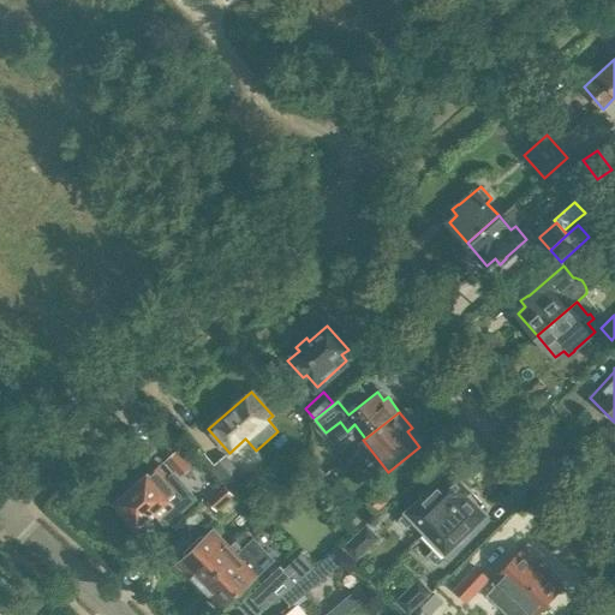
[(190,467),(175,451),(157,467),(157,466),(117,502),(125,512),(124,518),(130,525),(136,524),(138,526),(149,517),(150,519),(155,514),(161,520),(175,508),(157,488),(168,478),(177,471),(181,476),(190,467)]
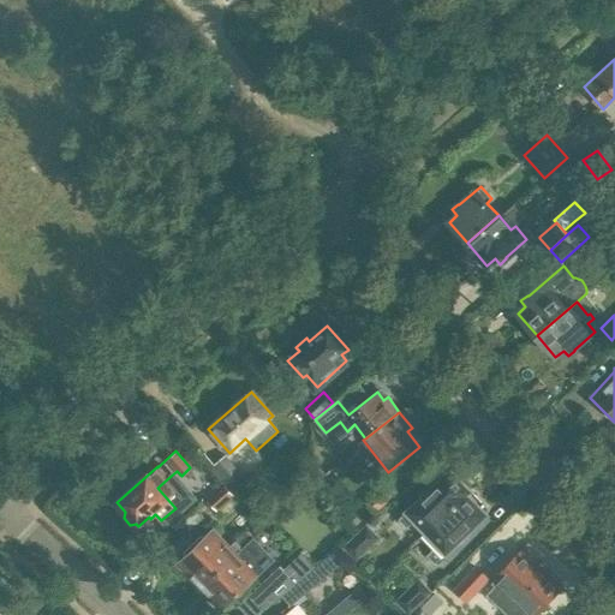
[(234,489),(245,481),(225,457),(208,470),(225,487),(228,483),(234,489)]
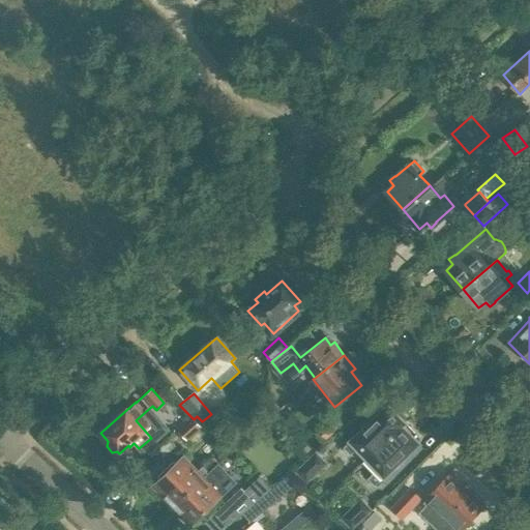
[(391,408),(388,405),(344,448),(351,455),(357,449),(366,460),(405,422),(403,420),(406,417),(394,405),(391,408)]
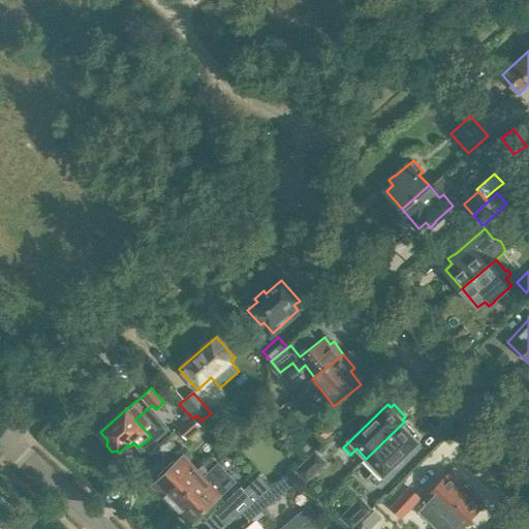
[(327,439),(343,424),(335,413),(317,429),(327,439)]
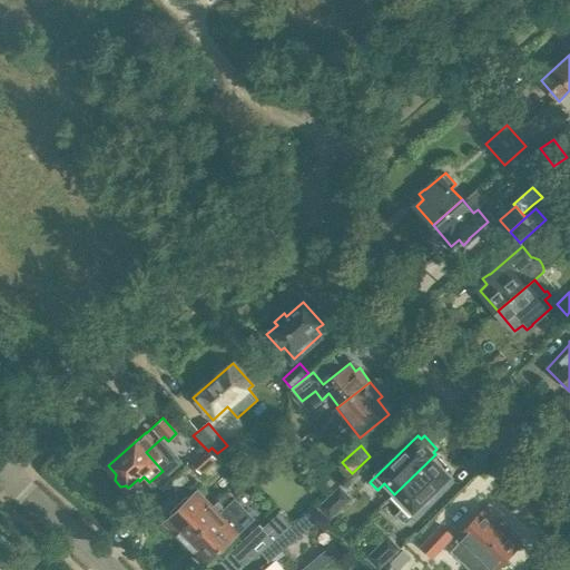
[(202,473),(218,459),(210,450),(194,464),(202,473)]
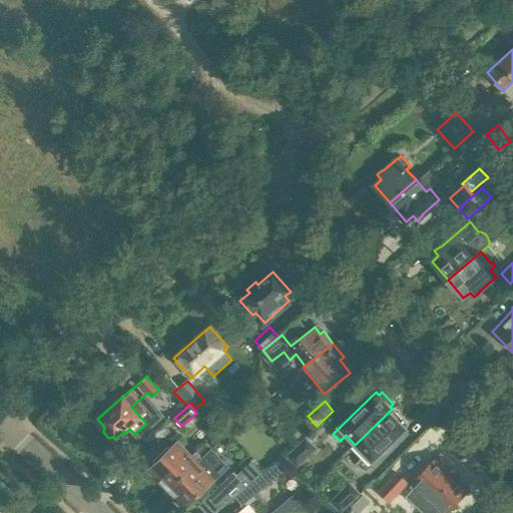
[(363,471),(406,430),(400,423),(403,420),(392,409),(355,445),(352,448),(362,458),(356,464),(363,471)]
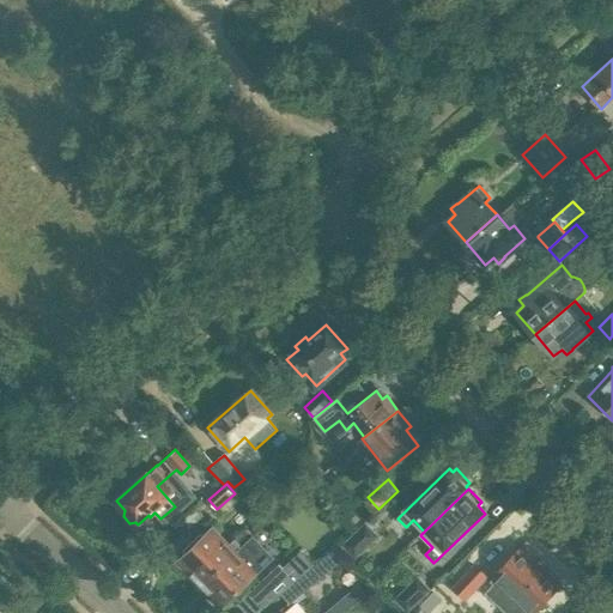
[(353,511),(347,517),(357,528),(363,522),(353,511)]
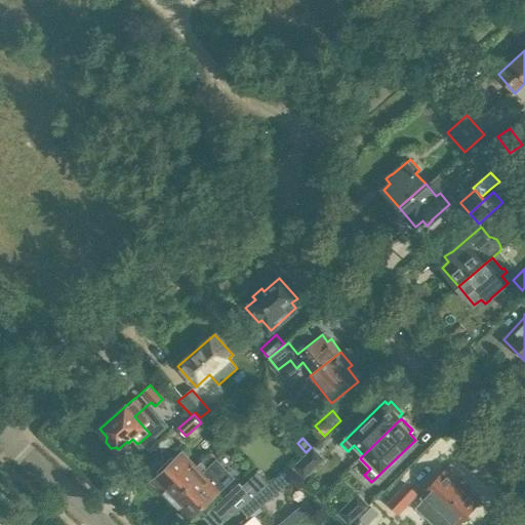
[(305,478),(324,459),(314,449),(294,468),(305,478)]
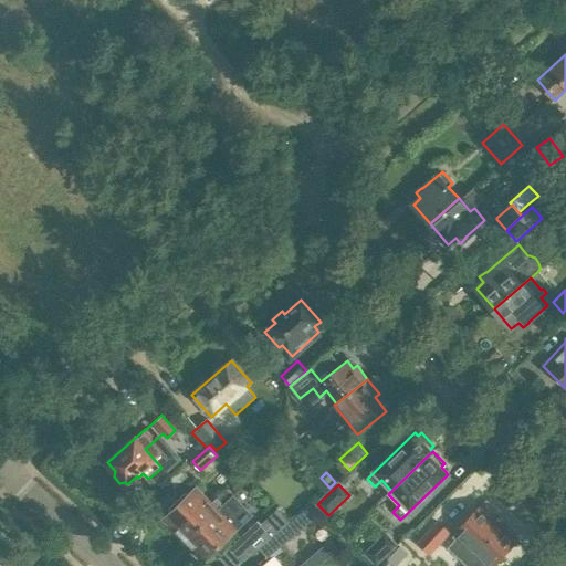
[(195,490),(166,517),(168,521),(167,524),(174,531),(177,530),(187,540),(217,512),(223,504),(232,496),(226,490),(218,498),(217,498),(210,505),(195,490)]
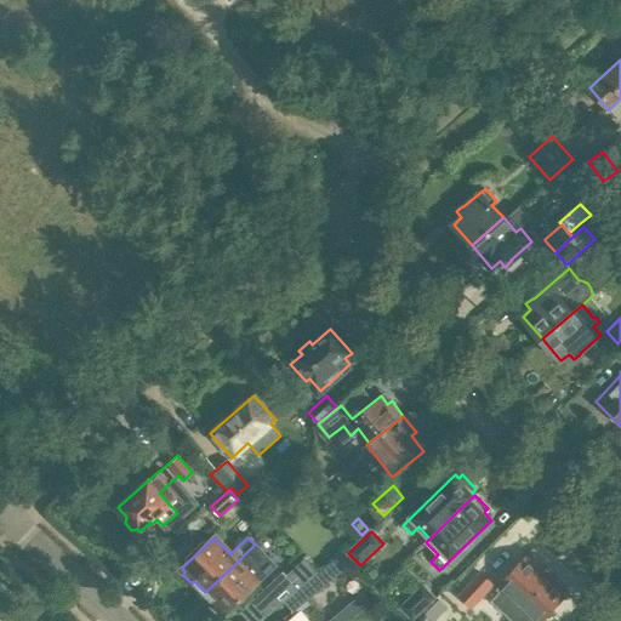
[(238,562),(205,592),(212,600),(211,604),(217,611),(222,610),(226,614),(275,565),(262,551),(255,545),(245,553),(238,562)]
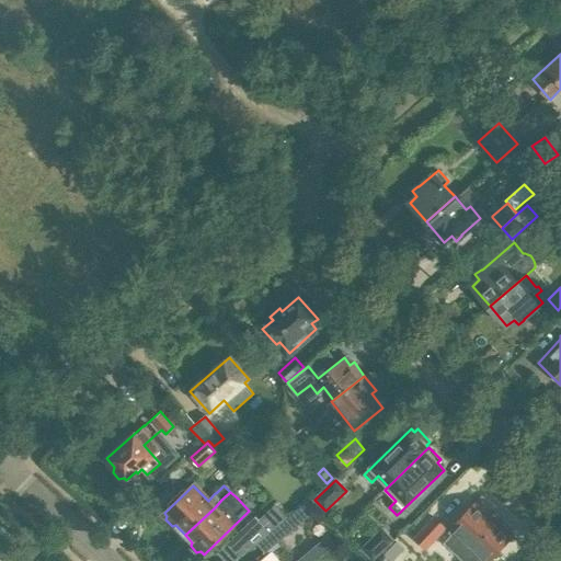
[(266,552),(318,508),(309,499),(258,542),(266,552)]
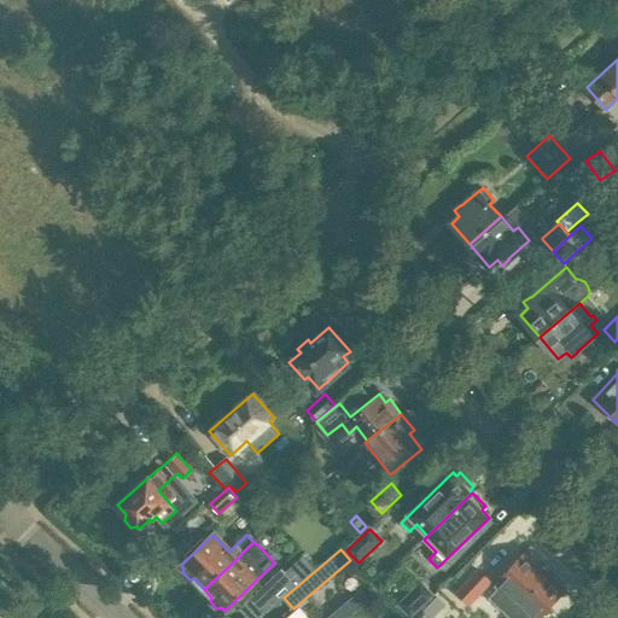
[(506,617),(537,617),(565,589),(526,553),(495,587),(496,589),(487,600),(506,617)]
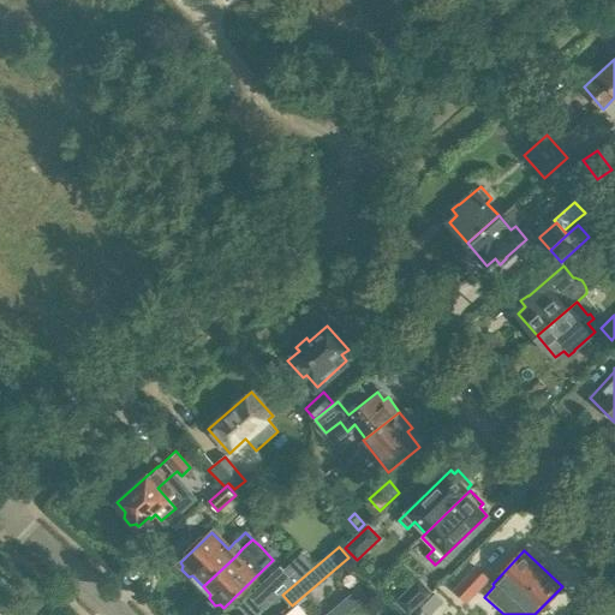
[(279,567),(238,605),(246,614),(257,614),(282,595),(296,584),(284,572),(279,567)]
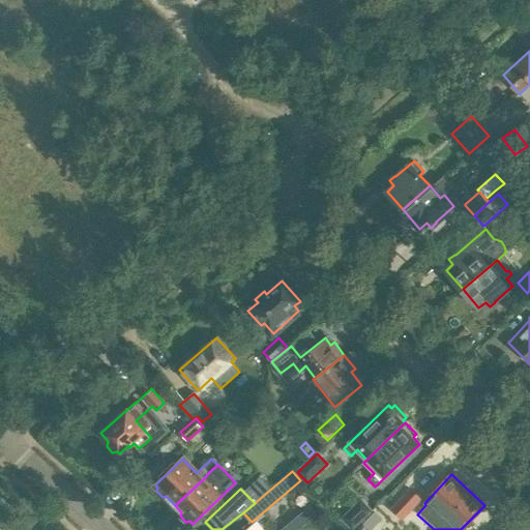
[(403,519),(420,499),(410,489),(392,508),(403,519)]
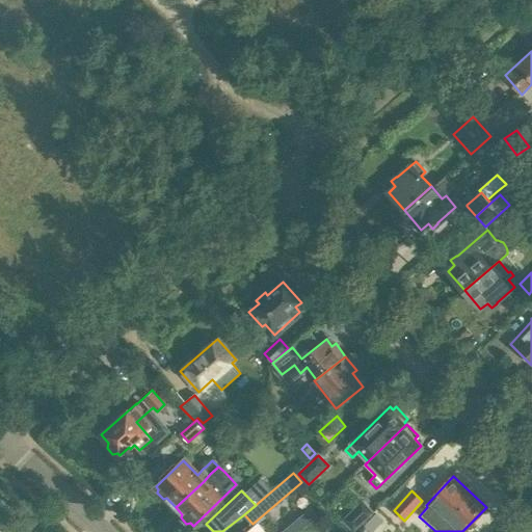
[(353,531),(373,512),(363,502),(343,521),(353,531)]
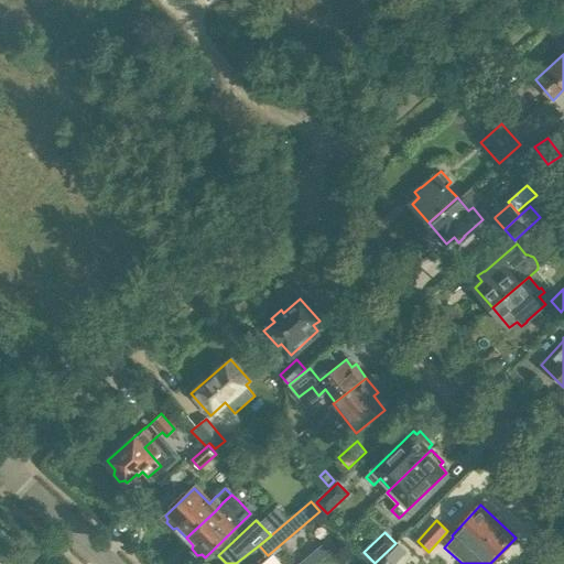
[(397,546),(386,557),(392,563),(393,563),(403,554),(397,546)]
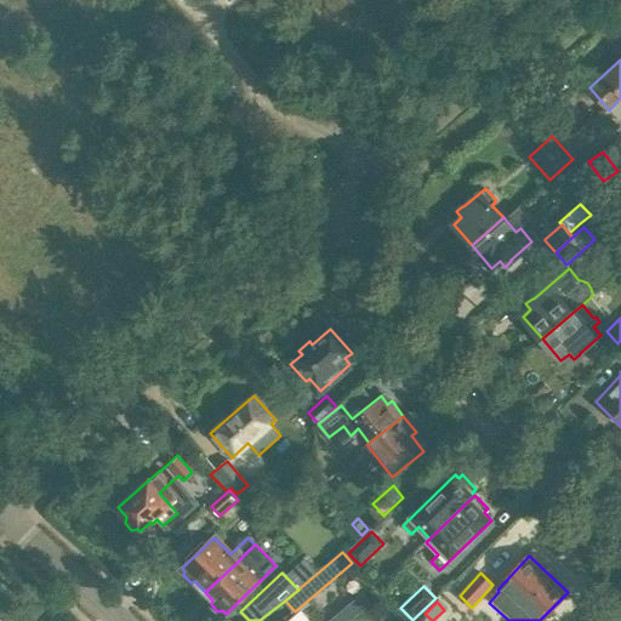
[(349,620),(359,613),(353,604),(341,615),(332,620),(349,620)]
